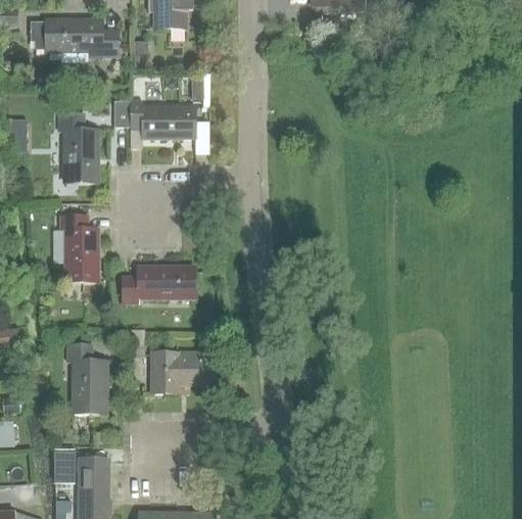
[(147,0),(147,11),(154,11),(154,29),(185,29),(185,11),(192,10),(192,0),(147,0)]
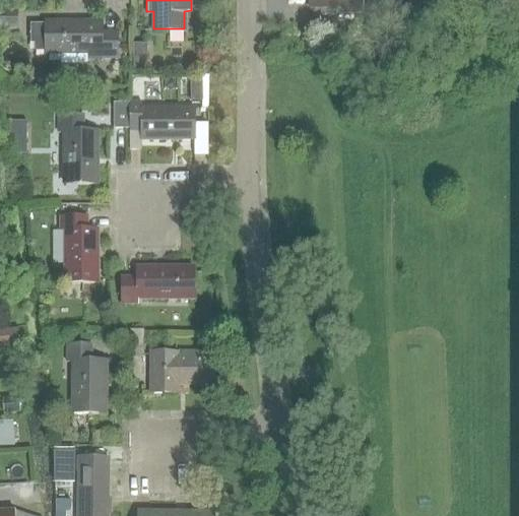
[(312,0),(312,8),(336,8),(335,0),(312,0)]
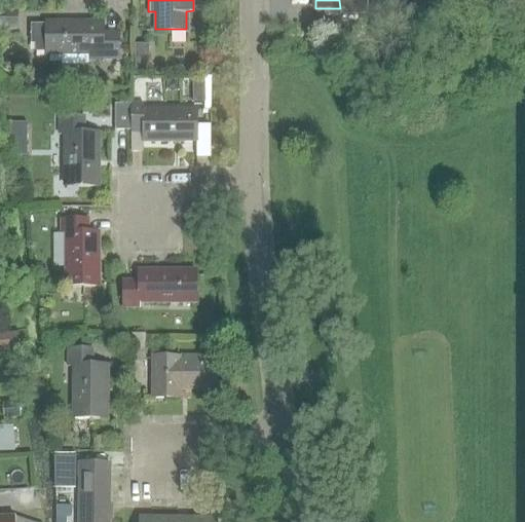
[(339,0),(340,8),(340,11),(365,11),(365,0),(339,0)]
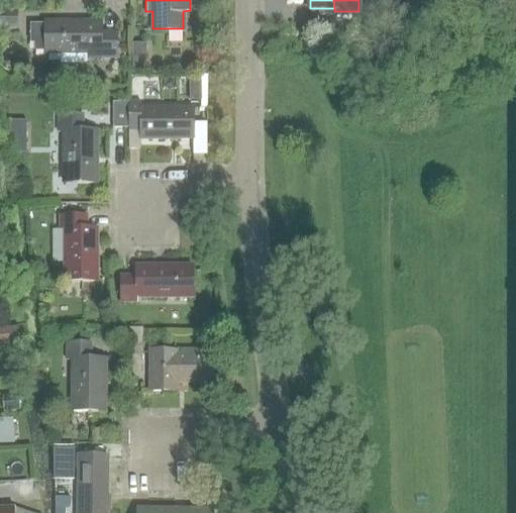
[(393,0),(393,8),(418,8),(418,0),(393,0)]
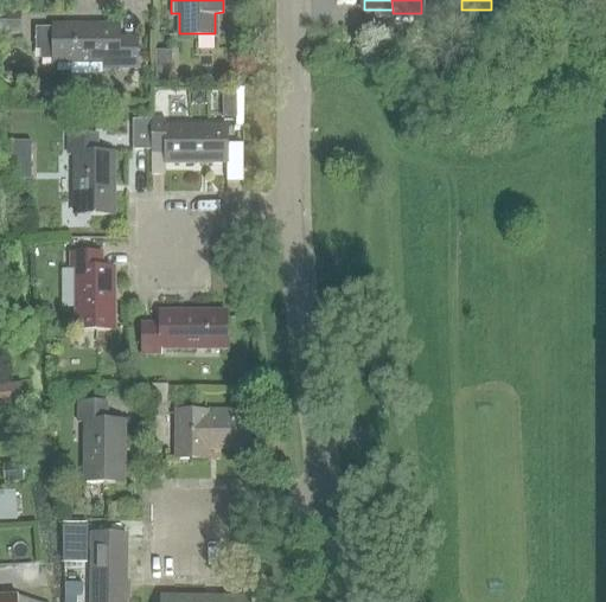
[(0,29),(17,29),(17,6),(0,5),(0,29)]
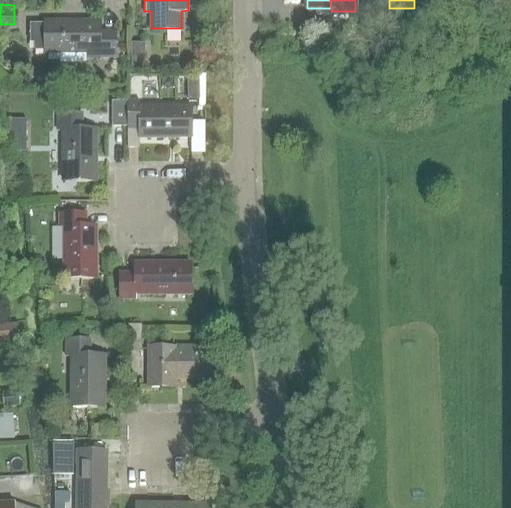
[(381,12),(381,5),(374,5),(361,4),(361,12),(361,16),(381,16),(381,12)]
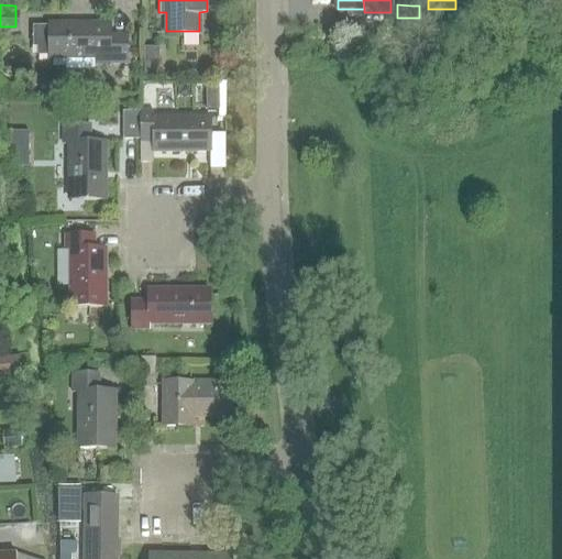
[(127,32),(114,32),(109,32),(109,21),(47,21),(47,24),(33,24),(33,43),(37,43),(37,53),(47,53),(47,55),(64,55),(64,66),(94,66),(94,59),(127,59),(127,32)]
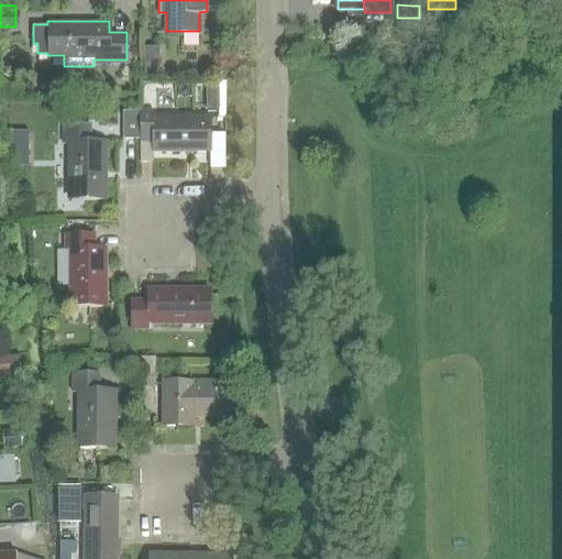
[(143,45),(143,74),(158,74),(158,45),(143,45)]
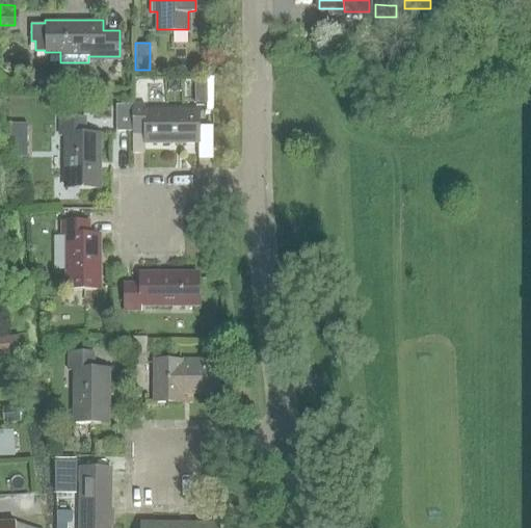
[(132,129),(132,101),(115,101),(115,129),(132,129)]
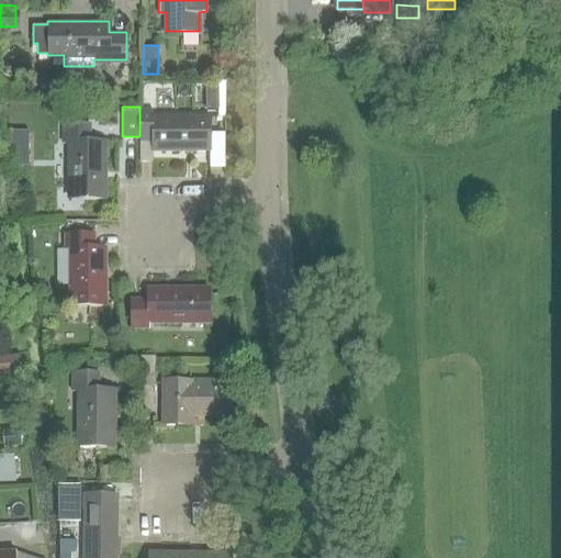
[(153,113),(153,107),(139,107),(139,136),(149,136),(149,147),(210,147),(210,113),(153,113)]
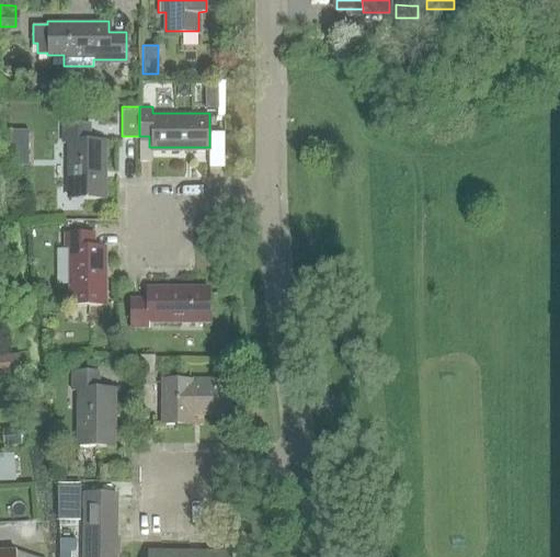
[(104,196),(104,139),(89,139),(89,122),(61,122),(61,139),(69,139),(69,196),(104,196)]
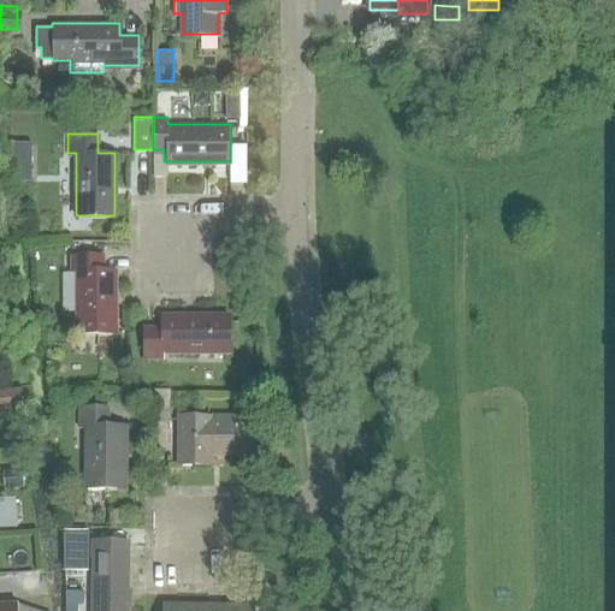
[(30,149),(30,141),(11,141),(11,164),(25,164),(25,149),(30,149)]
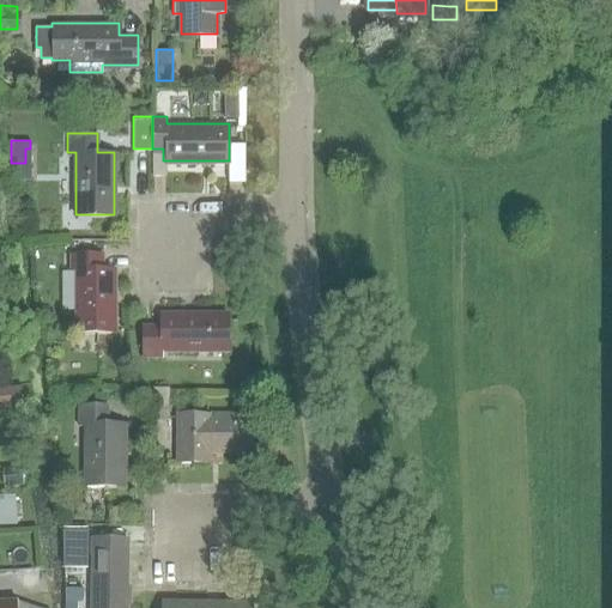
[(101,267),(101,266),(101,254),(70,254),(70,269),(76,269),(76,330),(113,330),(113,267),(101,267)]
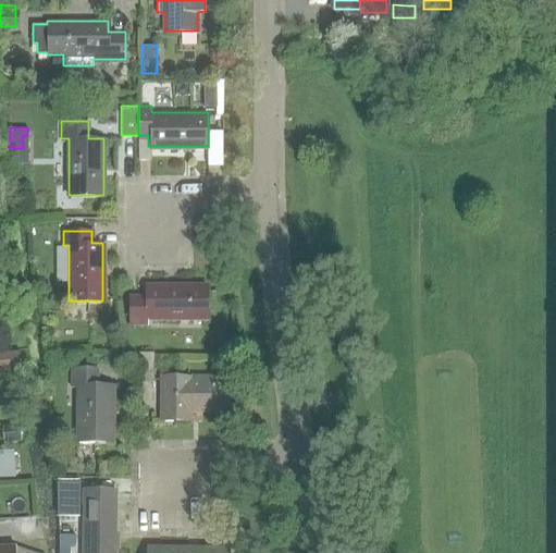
[(206,284),(144,284),(144,294),(128,294),(128,322),(146,322),(146,317),(206,317),(206,284)]
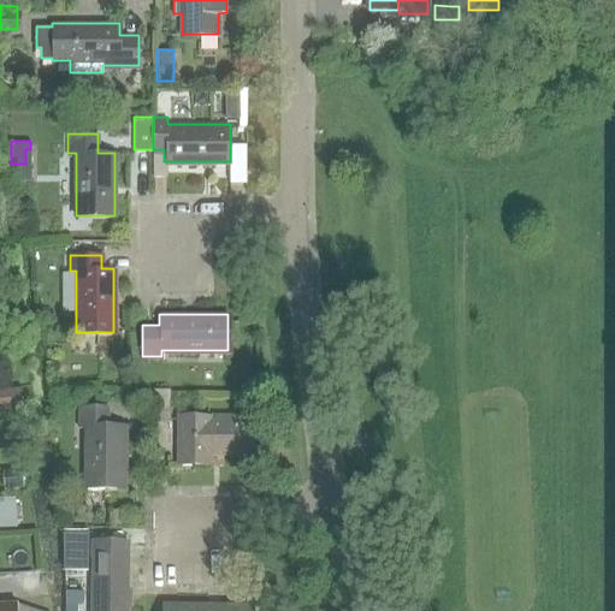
[(21,386),(0,387),(0,409),(22,409),(21,386)]
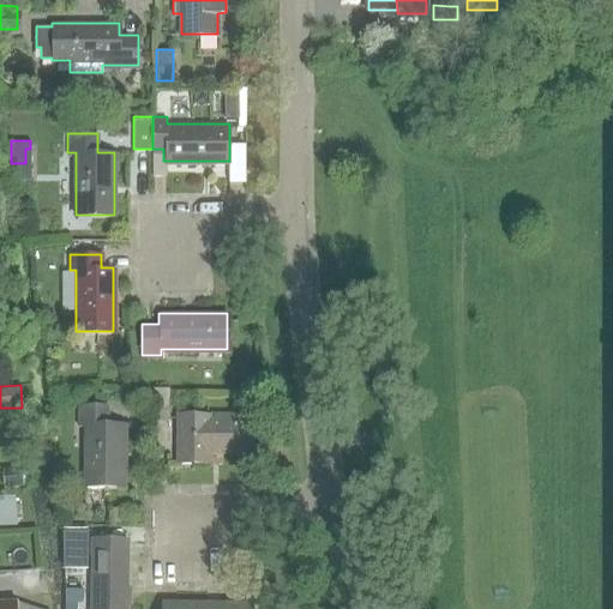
[(121,484),(122,422),(106,422),(106,404),(78,404),(78,423),(84,423),(84,484),(121,484)]
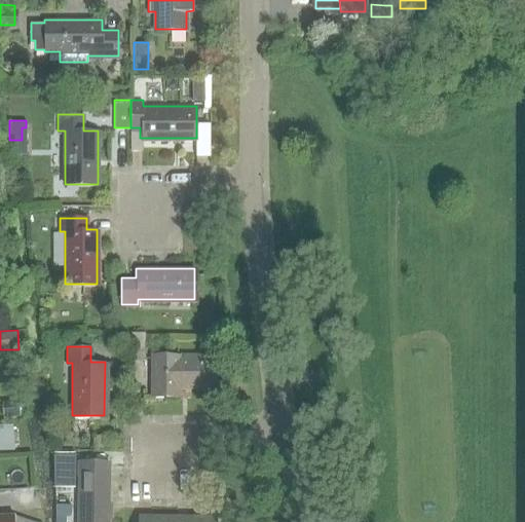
[(177,386),(214,385),(214,359),(177,359),(177,355),(151,355),(151,396),(177,396),(177,386)]
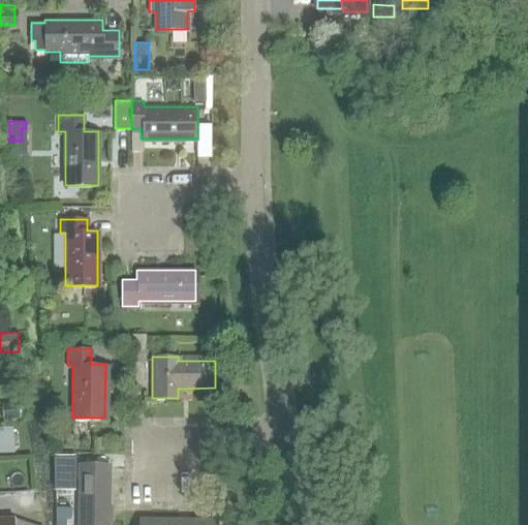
[(18,362),(4,363),(5,377),(18,376),(18,362)]
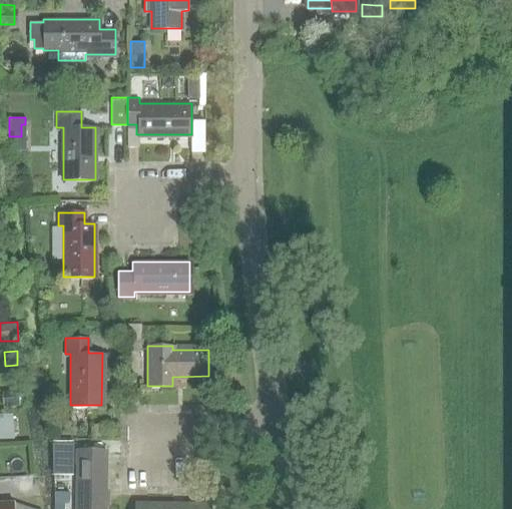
[(17,391),(6,391),(6,406),(17,405),(17,391)]
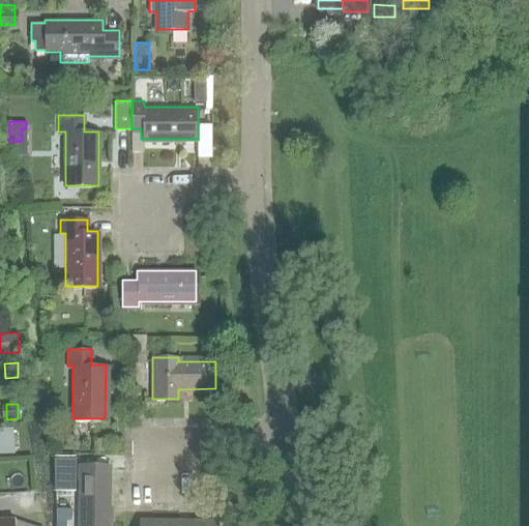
[(108,525),(110,475),(110,465),(79,464),(78,525),(108,525)]
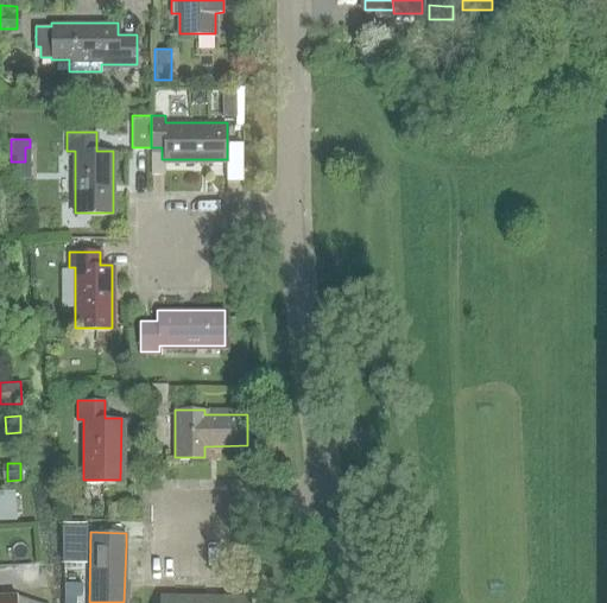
[(0,602),(43,602),(16,592),(0,592),(0,602)]
